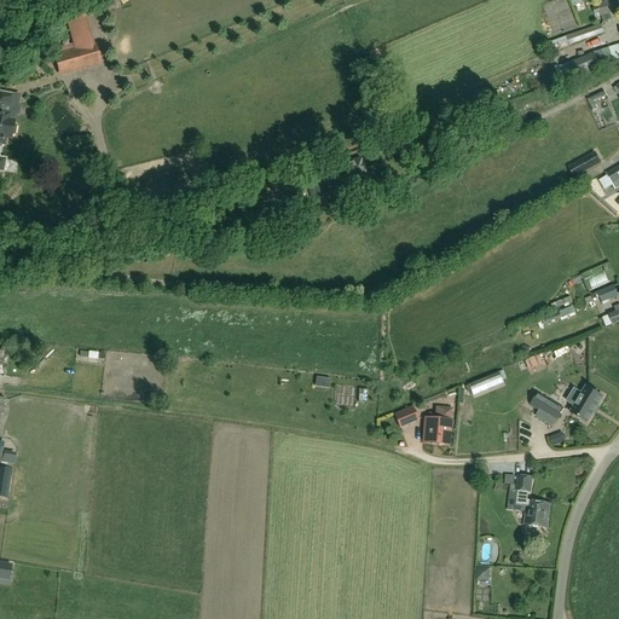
[(600,17),(602,16),(603,21),(614,18),(618,16),(618,7),(617,0),(613,0),(596,5),(600,17)]
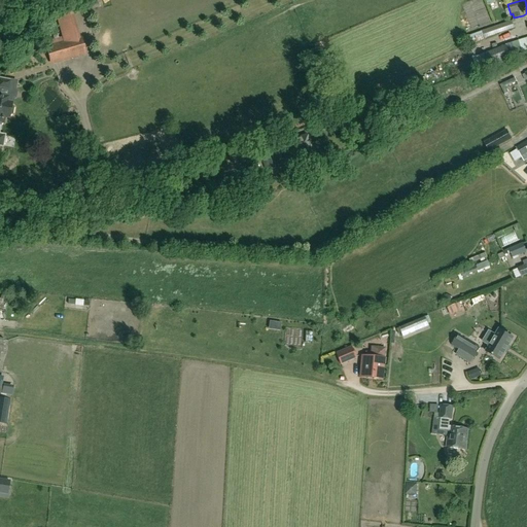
[(64,60),(85,54),(71,5),(55,10),(62,37),(44,42),(50,64),(64,60)]
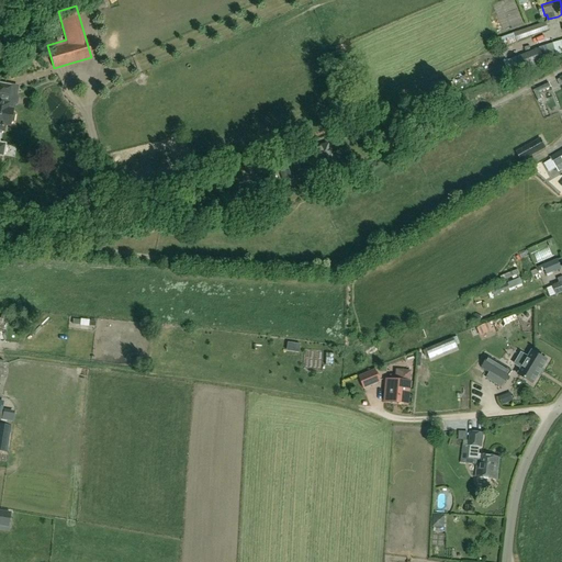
[(548,30),(546,22),(498,38),(502,47),(517,42),(535,34),(548,30)]
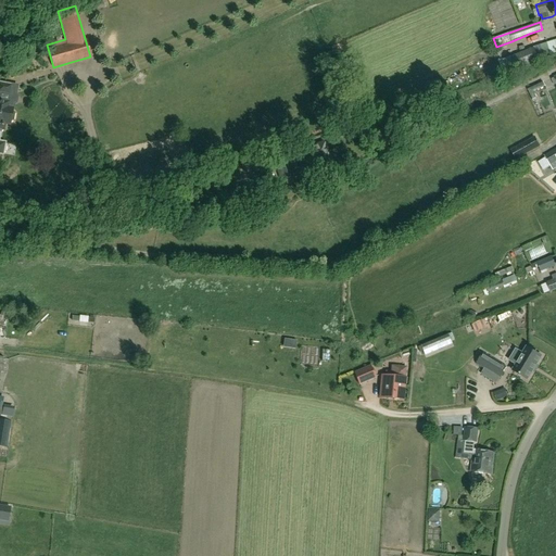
[(555,51),(555,40),(540,46),(543,55),(550,53),(555,51)]
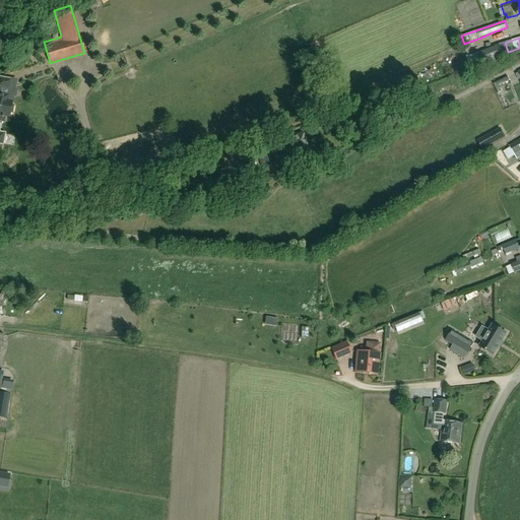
[(505,57),(502,49),(500,45),(488,49),(478,53),(483,65),(505,57)]
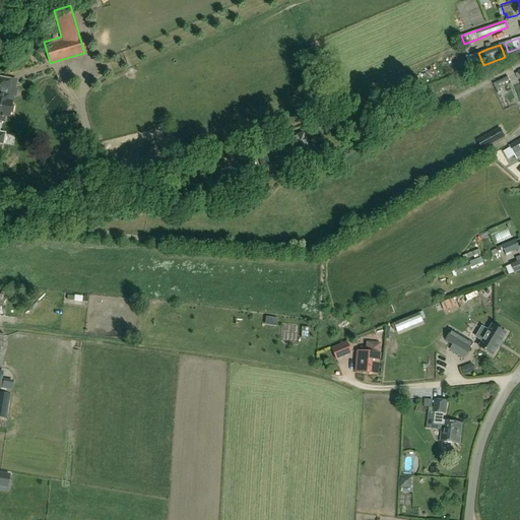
[(494,84),(481,90),(484,95),(496,90),(498,94),(502,92),(499,85),(510,81),(508,77),(493,84),(494,84)]
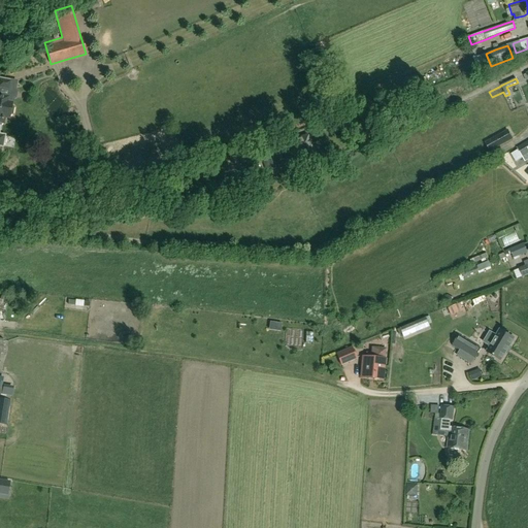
[(0,124),(2,123),(3,123),(4,117),(8,118),(9,116),(11,114),(12,108),(11,106),(11,103),(6,103),(7,98),(0,96),(0,88),(9,90),(10,81),(0,79),(0,124)]
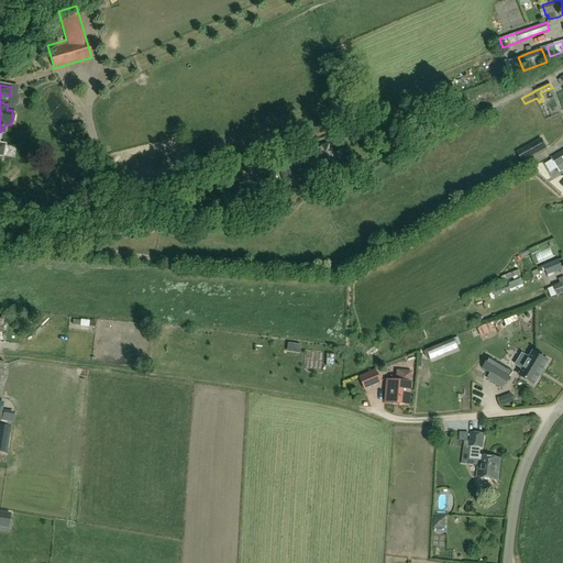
[(540,139),(517,153),(522,162),(545,148),(540,139)]
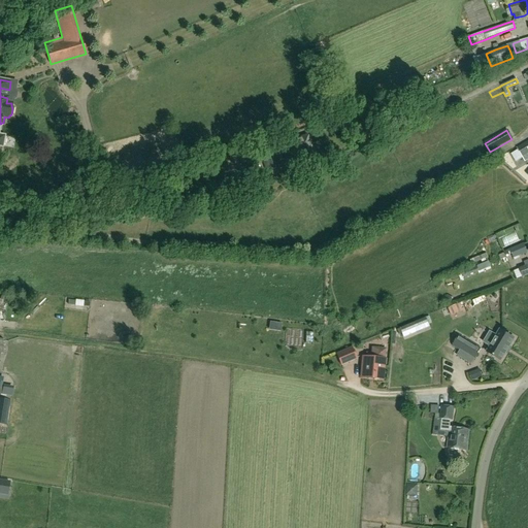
[(527,141),(517,147),(518,150),(510,154),(516,162),(520,160),(523,158),(525,161),(527,159),(527,141)]
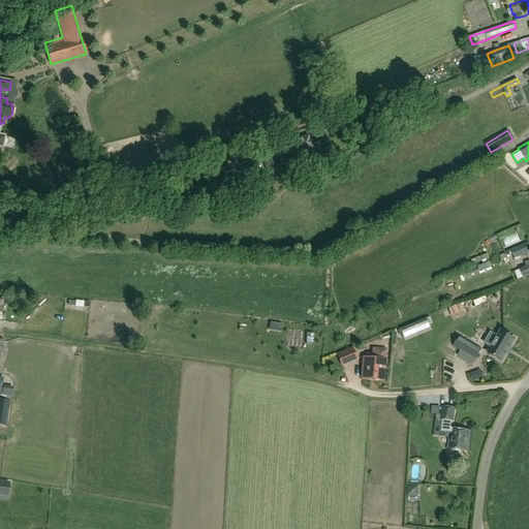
[(279,167),(274,153),(262,157),(268,172),(279,167)]
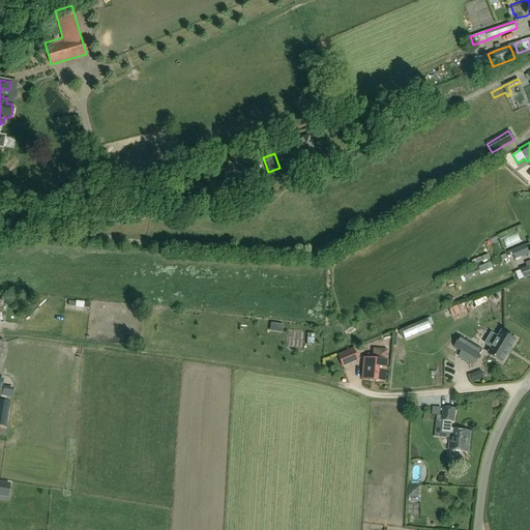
[(529,253),(526,245),(506,254),(500,256),(502,261),(507,259),(510,262),(516,260),(514,258),(529,253)]
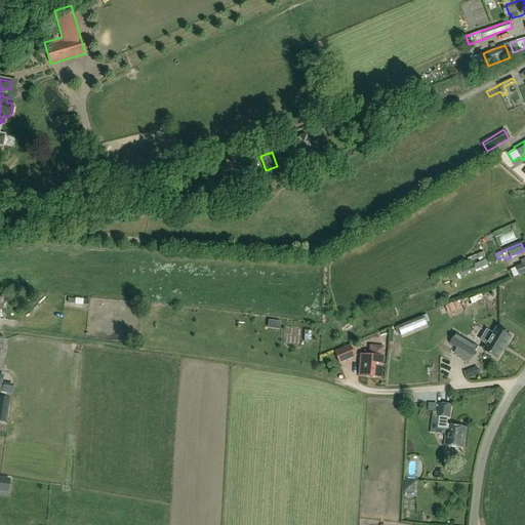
[(473,264),(456,270),(457,272),(455,273),(457,277),(477,270),(477,272),(488,268),(485,260),(474,265),(474,266),(473,264)]
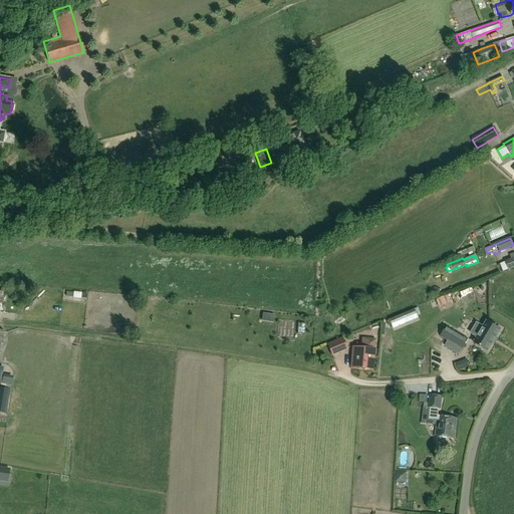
[(439,307),(450,302),(447,295),(436,300),(439,307)]
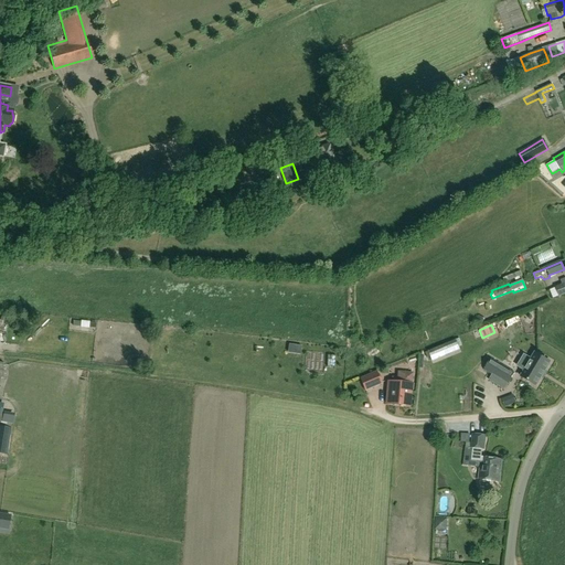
[(523,355),(516,366),(524,371),(521,377),(536,386),(541,377),(545,371),(551,363),(535,353),(531,360),(523,355)]
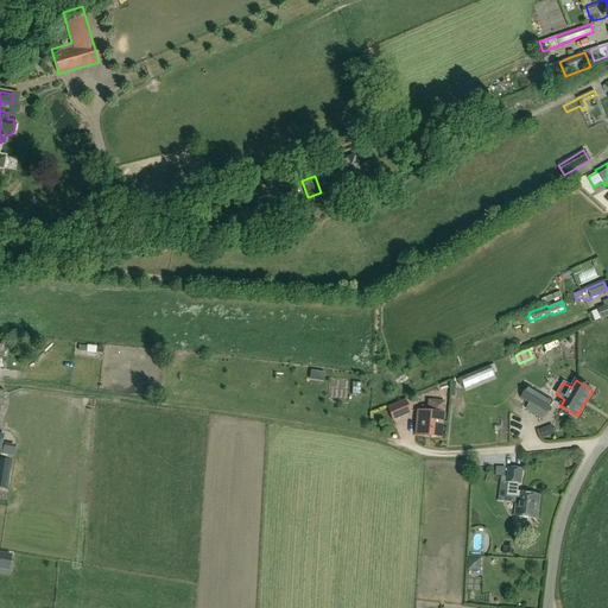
[(521,398),(546,413),(553,401),(529,387),(521,398)]
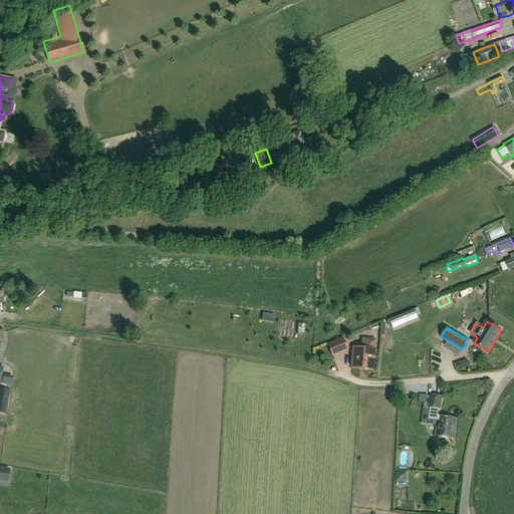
[(373,361),(374,349),(375,338),(361,337),(360,343),(356,342),(355,347),(352,347),(351,367),(372,369),(372,363),(373,363),(373,361)]
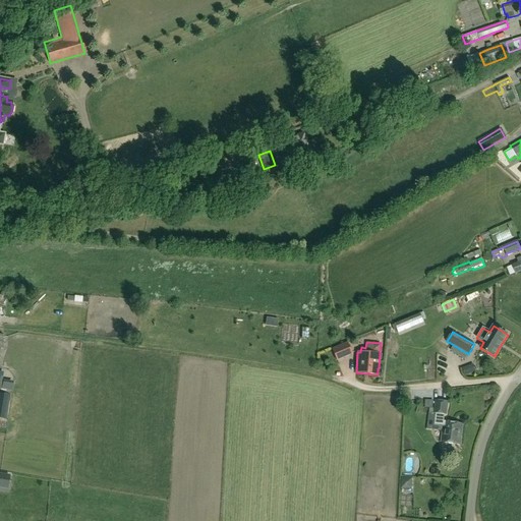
[(352,354),(347,343),(332,349),(337,360),(352,354)]
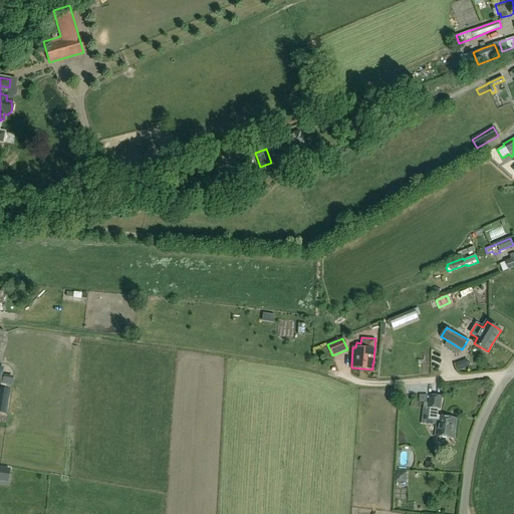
[(467,358),(456,362),(459,370),(470,366),(467,358)]
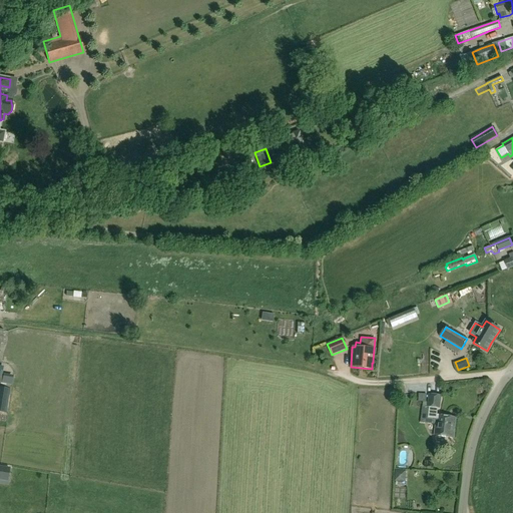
[(3,374),(1,384),(11,385),(13,376),(3,374)]
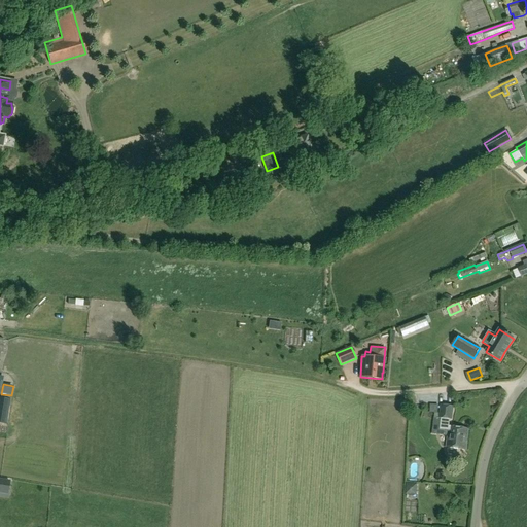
[(9,399),(0,397),(0,423),(6,424),(9,399)]
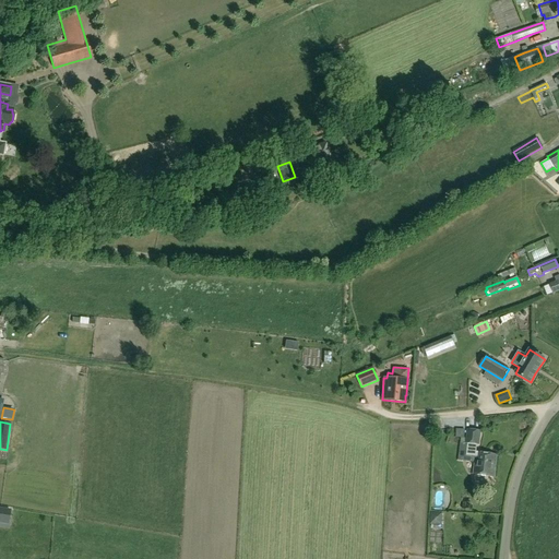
[(466,429),(465,444),(468,444),(467,455),(475,456),(473,475),(495,477),(497,455),(476,452),(477,445),(479,445),(482,430),(466,429)]
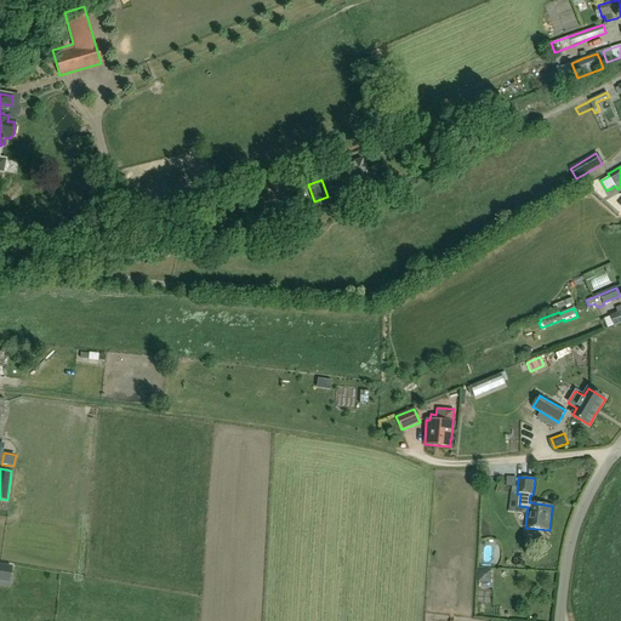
[(0,580),(10,582),(12,568),(0,564),(0,580)]
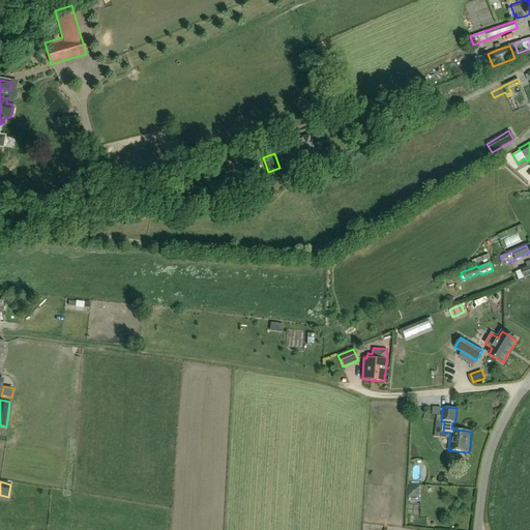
[(418,496),(417,482),(408,482),(409,496),(418,496)]
